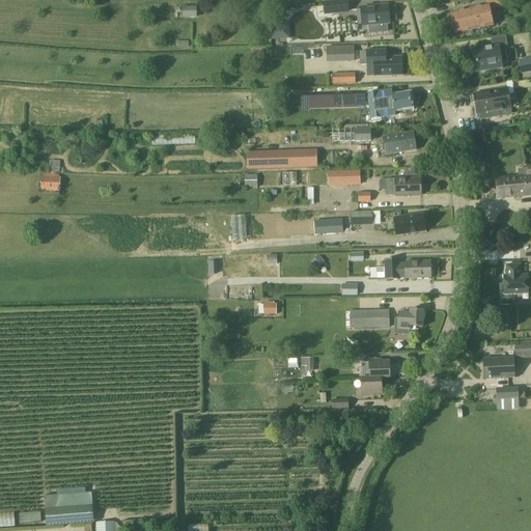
[(346,0),(344,0),(323,2),(324,15),(347,12),(346,0)]
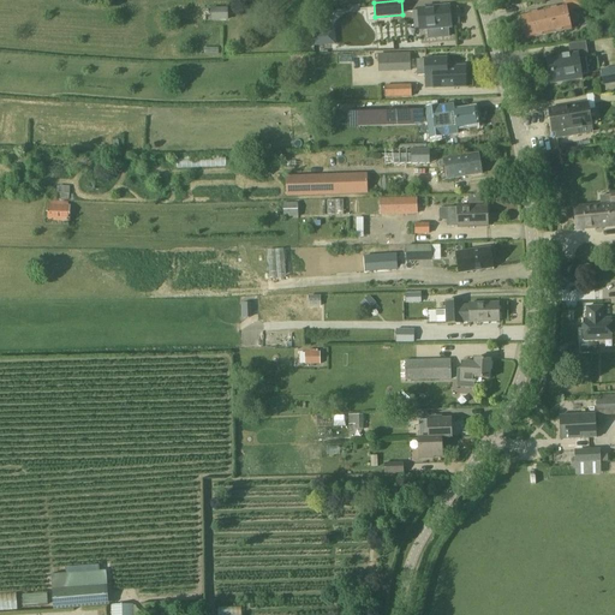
[(566,5),(567,12),(583,9),(580,0),(563,0),(566,5)]
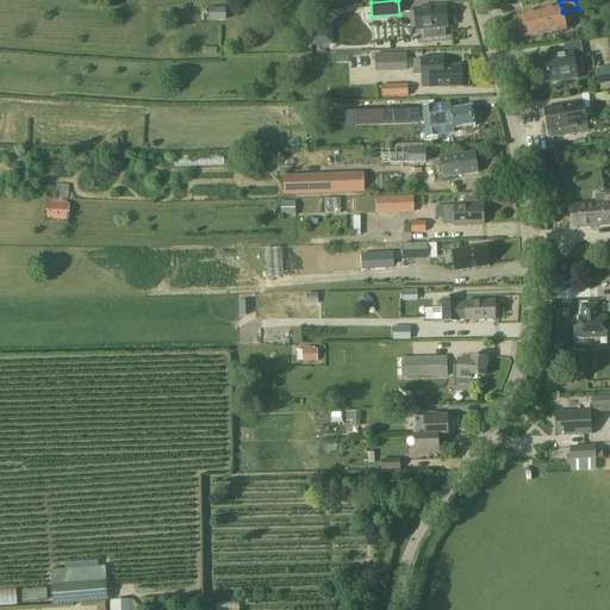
[(522,39),(537,36),(566,29),(562,12),(561,5),(517,14),(522,39)]
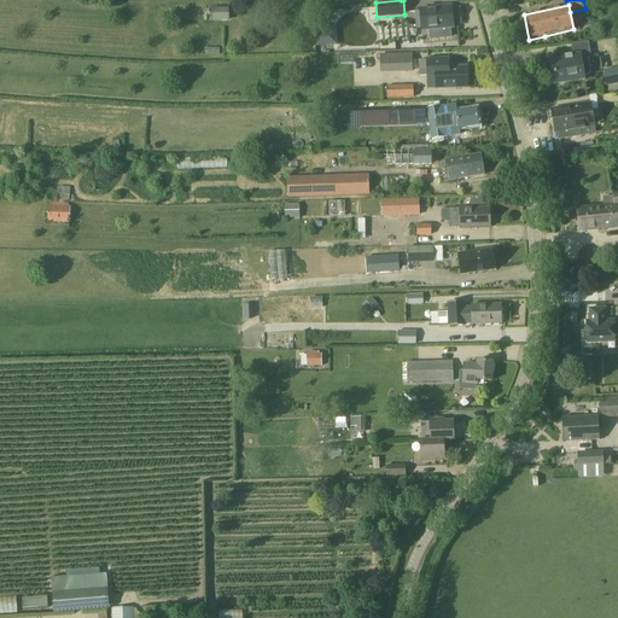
[(213,21),(229,19),(229,6),(213,7),(213,21)]
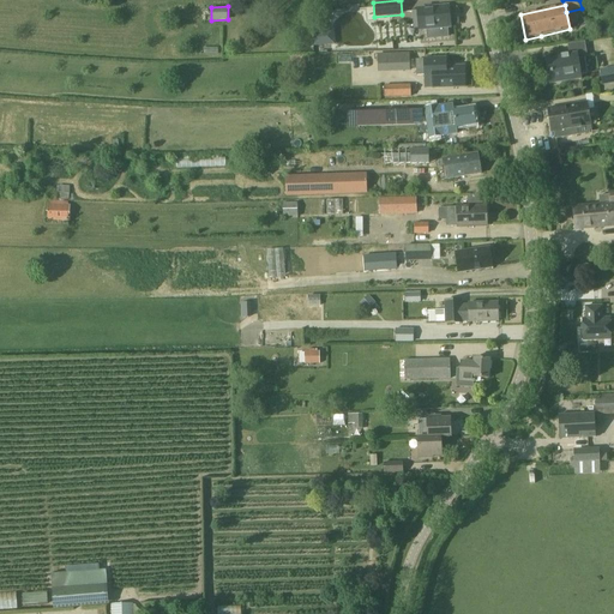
[(449,6),(417,8),(417,11),(413,12),(414,29),(419,29),(420,30),(426,30),(427,40),(449,37),(447,28),(451,28),(449,6)]
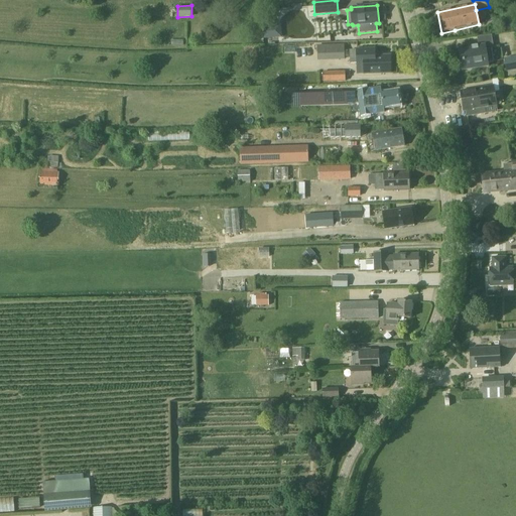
[(493,46),(491,34),(477,36),(478,46),(468,48),(468,50),(460,52),(463,71),(488,67),(488,62),(494,61),(492,49),(486,50),(485,47),(493,46)]
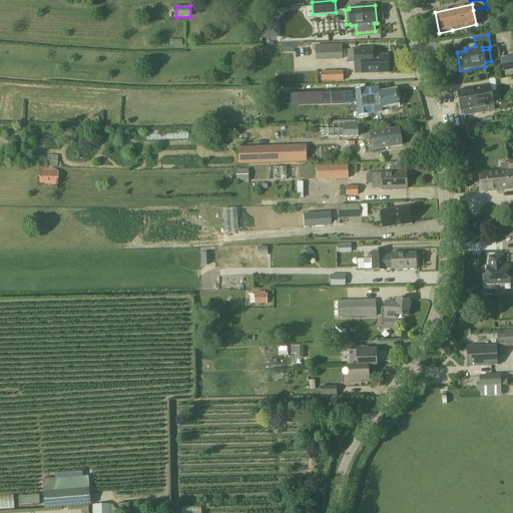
[(342,45),(316,46),(316,60),(342,59),(342,45)]
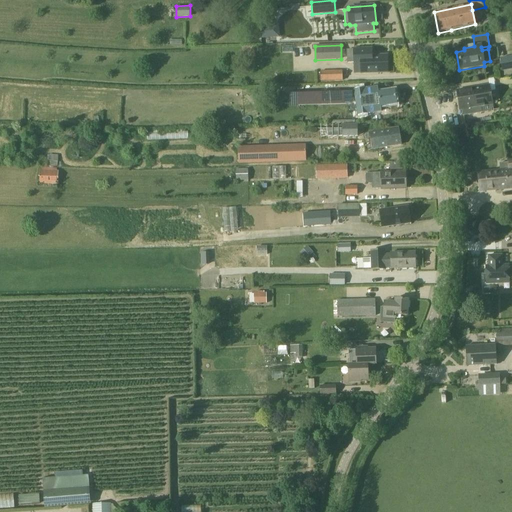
[(388,72),(387,55),(372,56),(372,48),(354,49),(354,65),(355,74),(361,73),(388,72)]
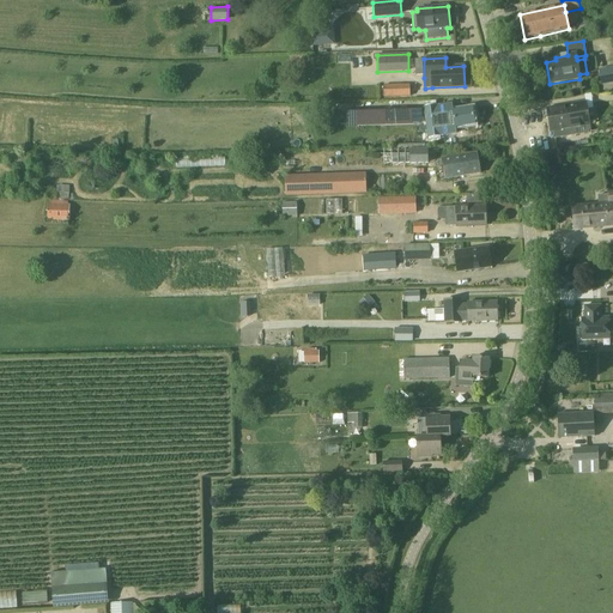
[(612,68),(600,71),(602,85),(612,83),(612,68)]
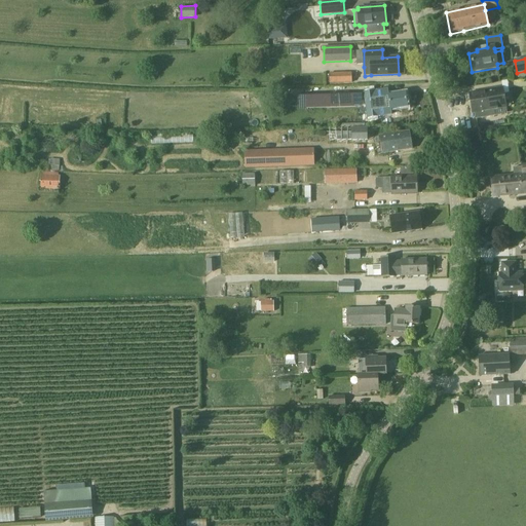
[(329,84),(351,83),(351,74),(329,74),(329,84)]
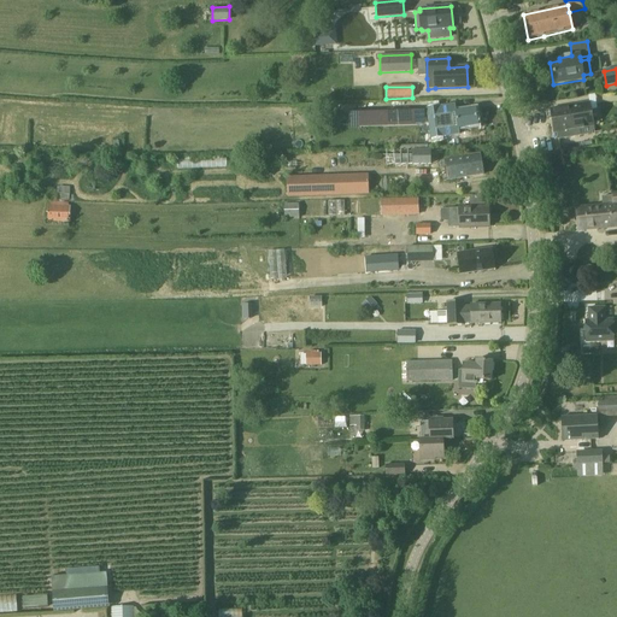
[(589,103),(570,106),(571,117),(577,116),(580,129),(593,127),(589,103)]
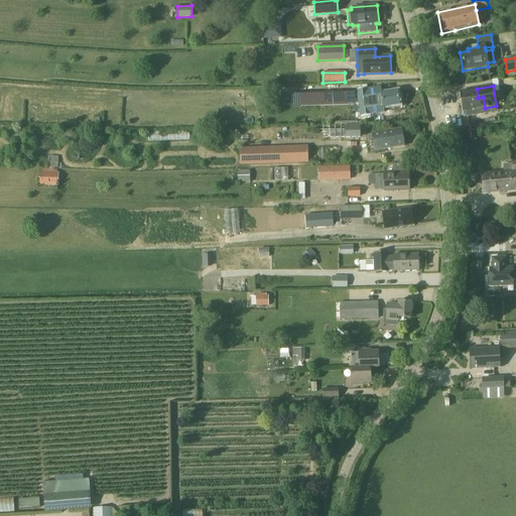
[(371,115),(371,114),(384,112),(383,108),(400,105),(397,91),(381,94),(380,88),(368,90),(357,91),(361,116),(371,115)]
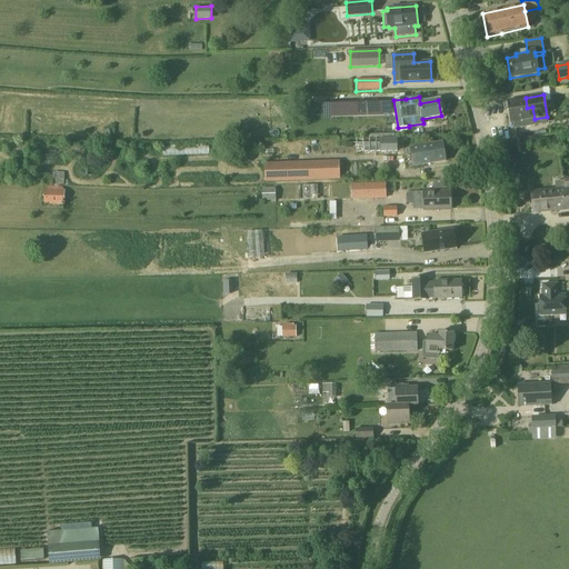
[(511,122),(515,121),(516,129),(536,126),(535,119),(532,107),(527,108),(526,98),(508,101),(511,122)]
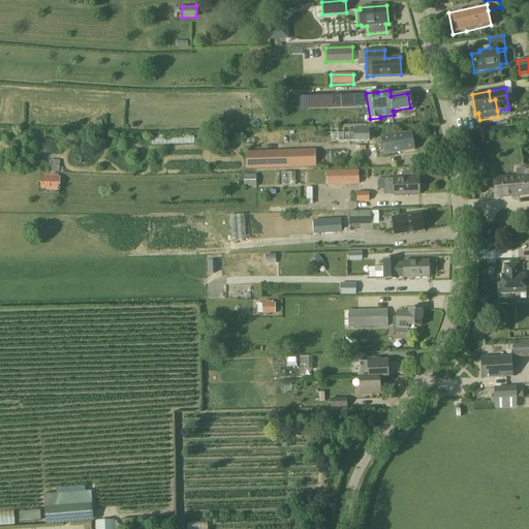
[(365,105),(364,92),(307,94),(307,107),(365,105)]
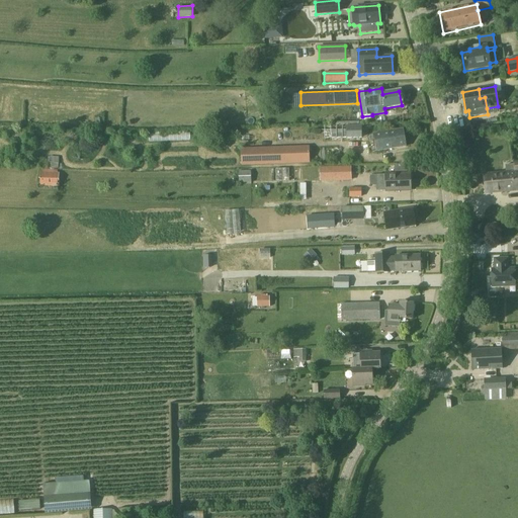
[(348,139),(361,138),(361,126),(347,126),(348,139)]
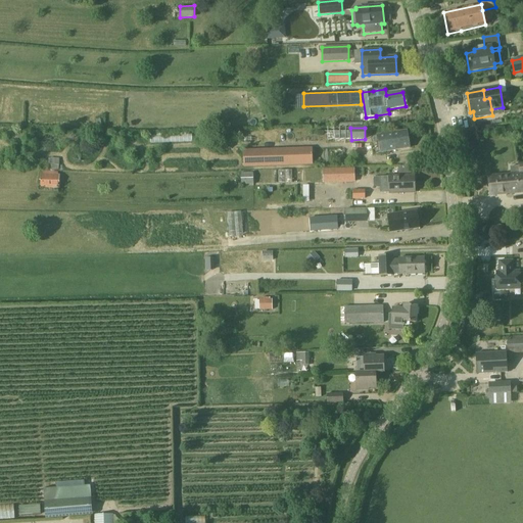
[(410,147),(408,131),(378,135),(381,152),(410,147)]
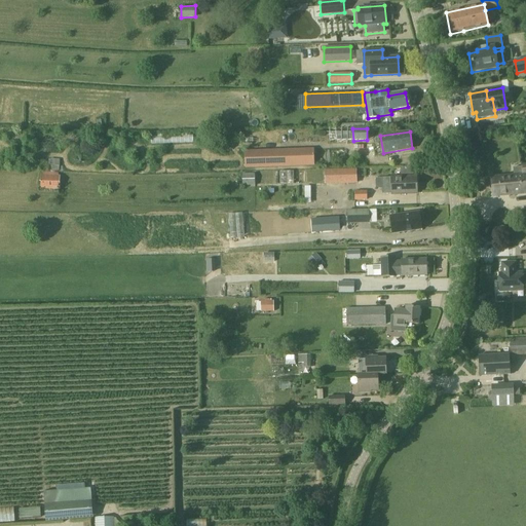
[(314,166),(314,148),(245,150),(246,168),(314,166)]
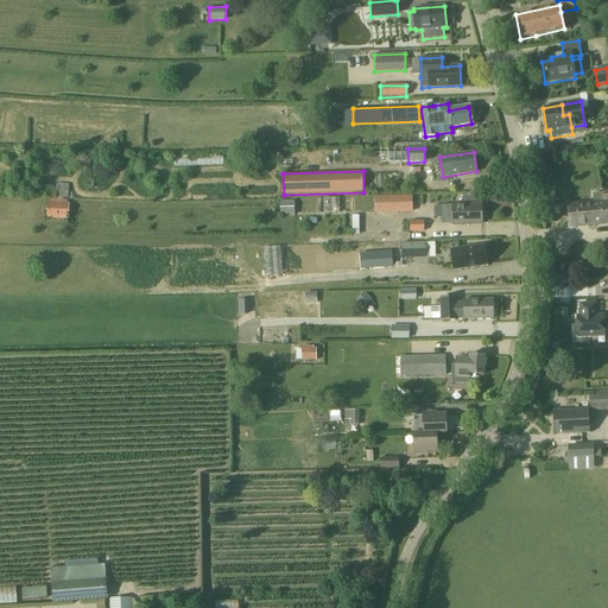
[(58,196),(69,196),(69,183),(58,183),(58,196)]
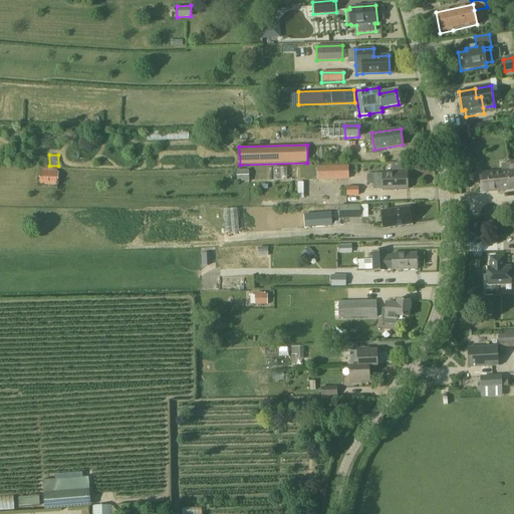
[(481,192),(513,189),(513,159),(509,160),(510,171),(480,173),(481,192)]
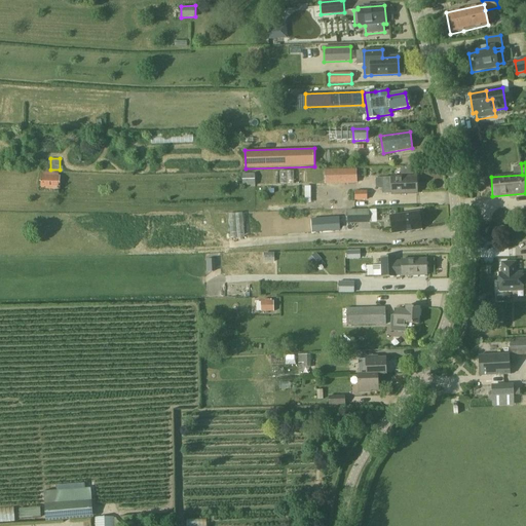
[(357,183),(357,172),(357,168),(325,170),(326,185),(357,183)]
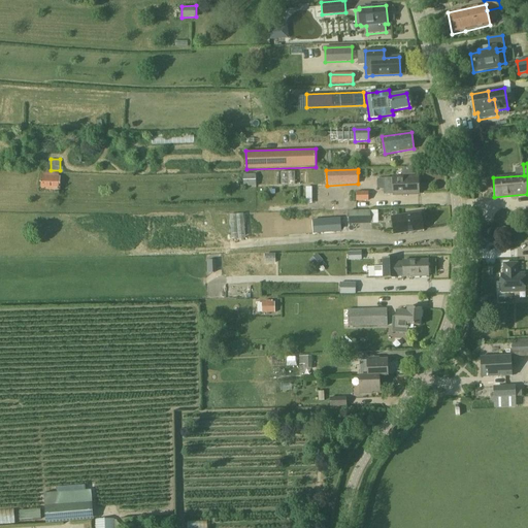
[(281,184),(295,183),(295,171),(281,172),(281,184)]
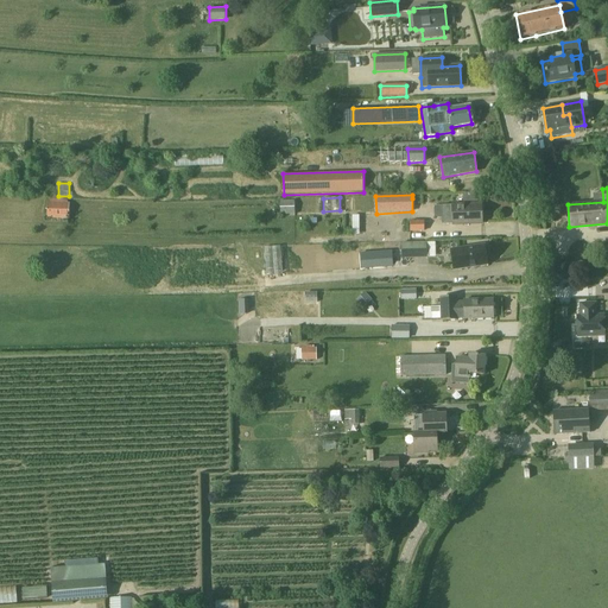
[(46,219),(69,219),(70,203),(68,203),(68,200),(49,198),(49,202),(48,202),(46,219)]
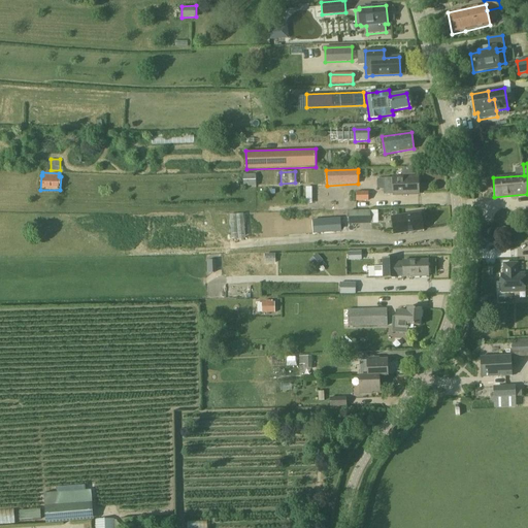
[(256,186),(256,173),(242,173),(243,186),(256,186)]
